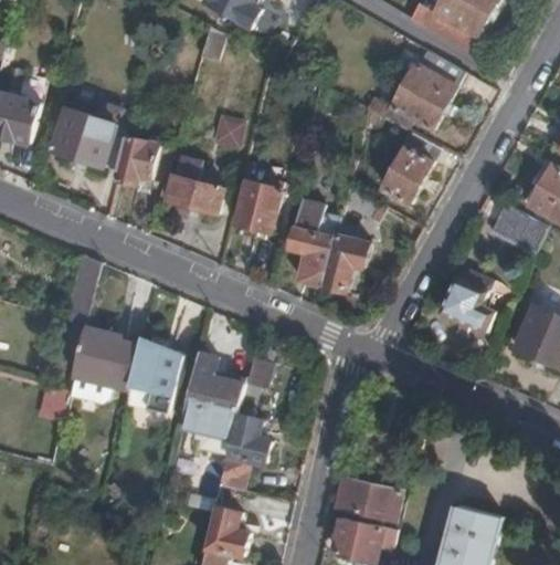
[(202,0),(200,4),(249,30),(259,10),(254,8),(259,0),(202,0)]
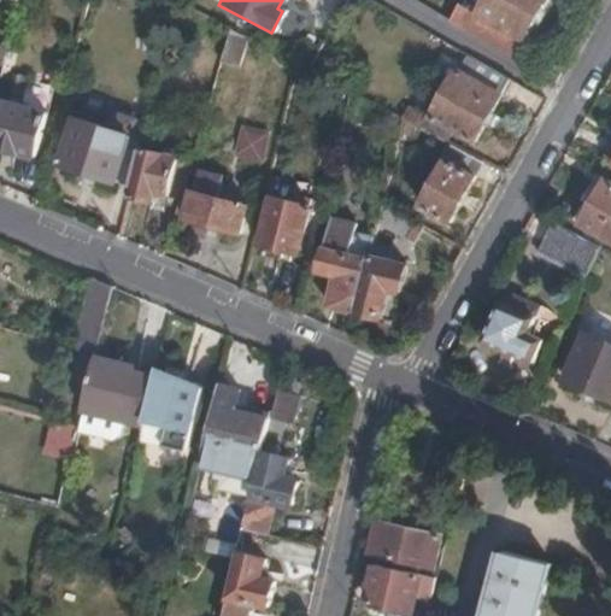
[(482,0),(465,31),(510,57),(540,0),(482,0)]
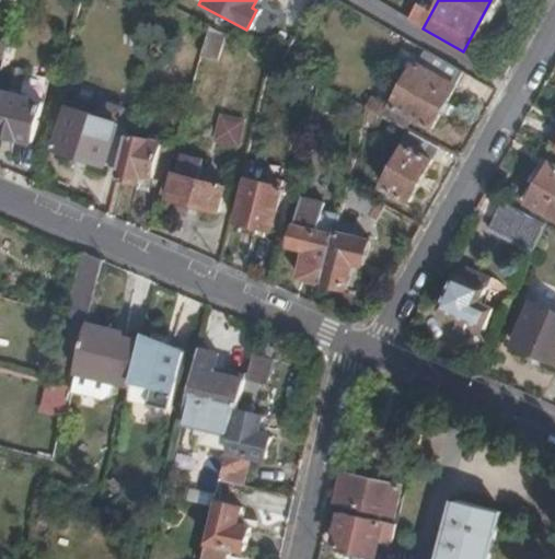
[(222,34),(207,26),(198,55),(215,60),(222,34)]
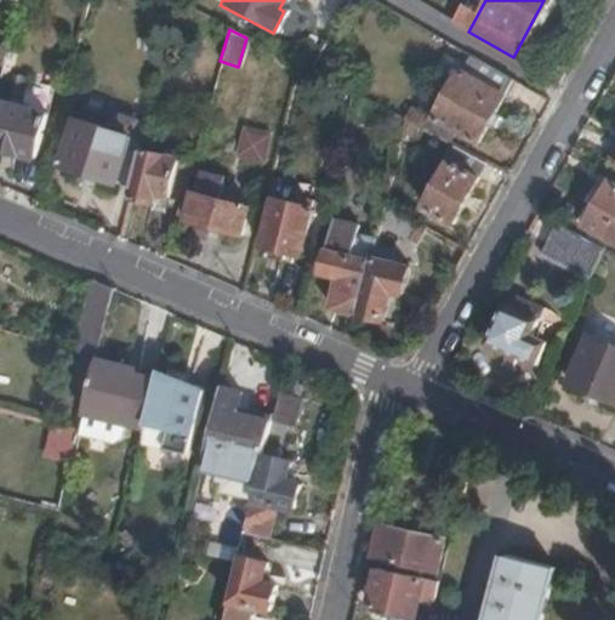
[(454,130),(474,141),(501,94),(510,79),(467,53),(457,70),(432,117),(454,130)]
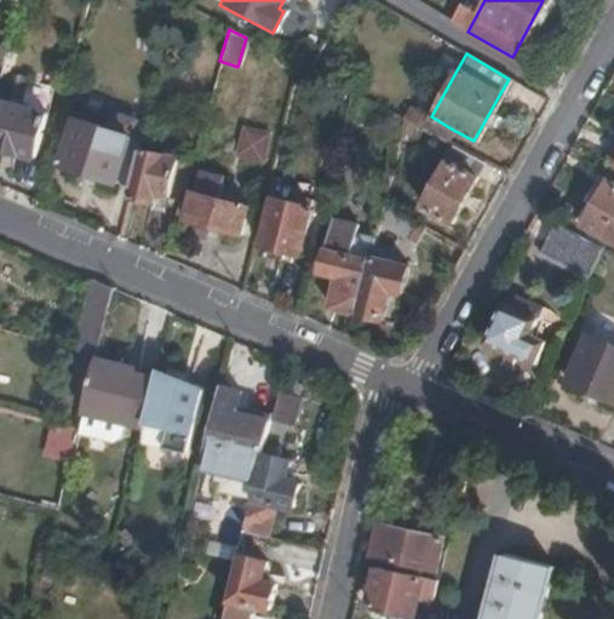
[(44,110),(0,99),(0,148),(32,156),(44,110)]
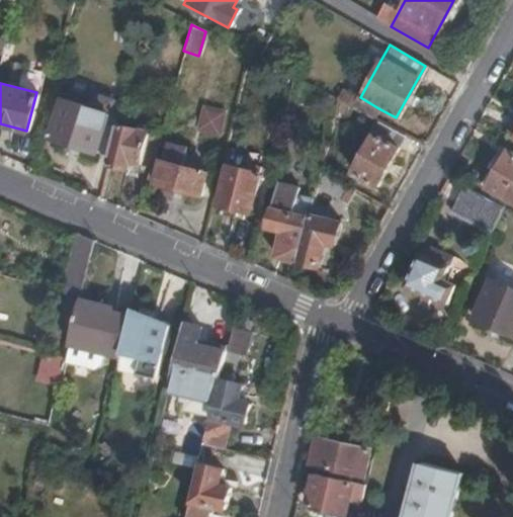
[(347,105),(373,118),(378,108),(360,97),(340,87),(335,99),(347,105)]
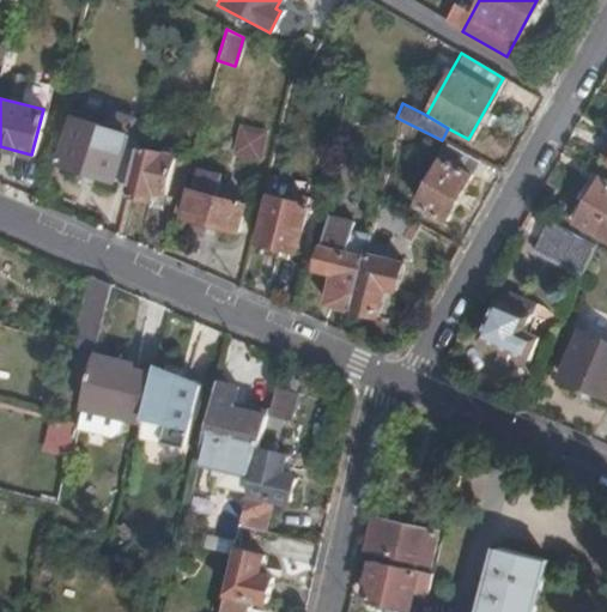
[(72,120),(59,161),(110,179),(128,183),(138,145),(139,141),(125,137),(132,116),(103,108),(96,128),(72,120)]
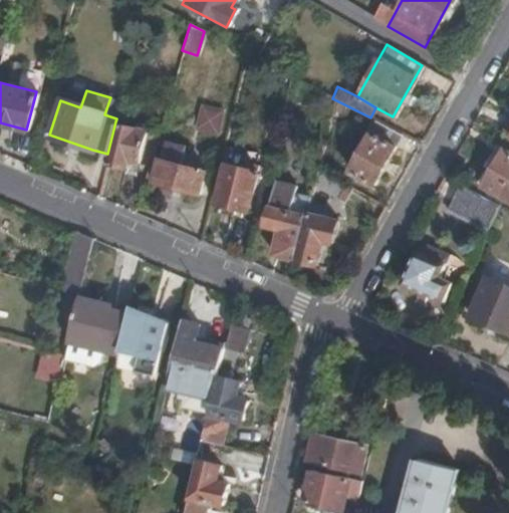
[(341,115),(344,104),(332,98),(328,112),(341,115)]
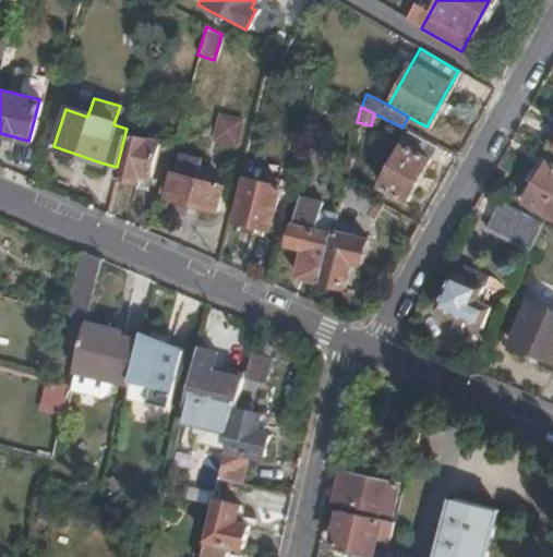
[(235,147),(243,119),(216,110),(207,138),(235,147)]
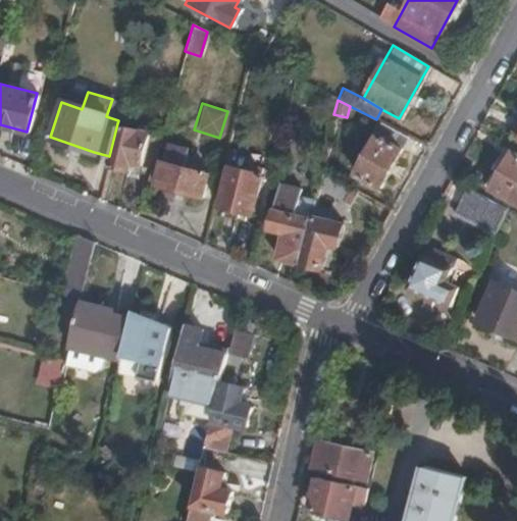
[(147,132),(117,123),(109,156),(107,164),(126,168),(130,162),(139,165),(142,160),(151,162),(158,140),(147,137),(147,132)]
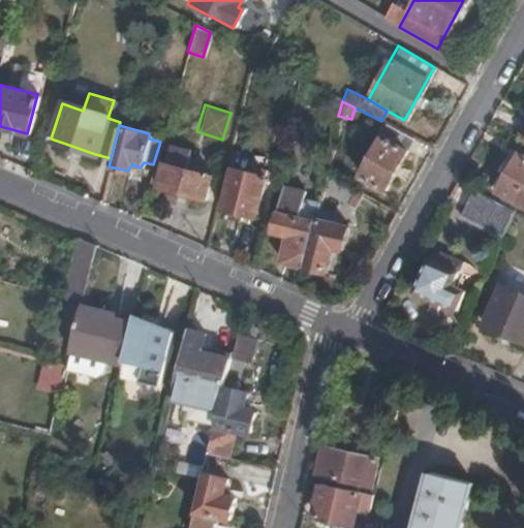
[(383,188),(412,137),(389,125),(361,177),(383,188)]
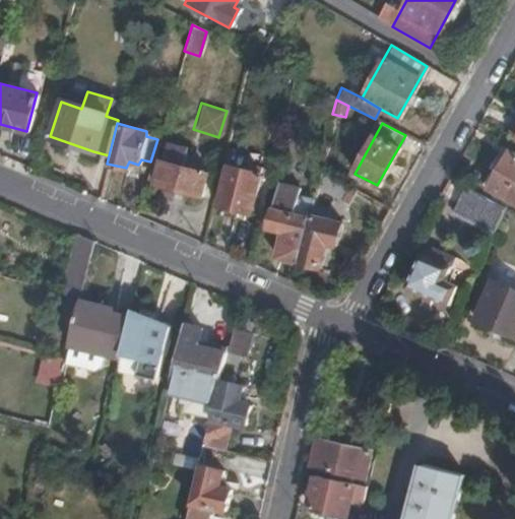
[(180,165),(185,147),(166,142),(154,184),(200,195),(205,173),(180,165)]
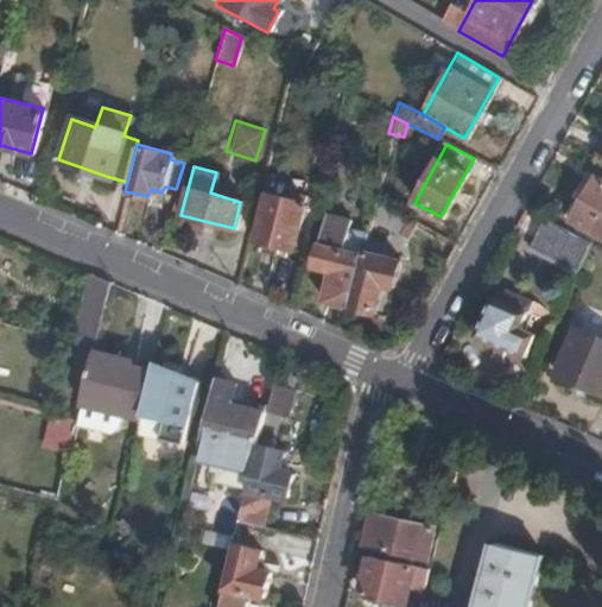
[(601,181),(594,177),(570,220),(601,238),(601,181)]
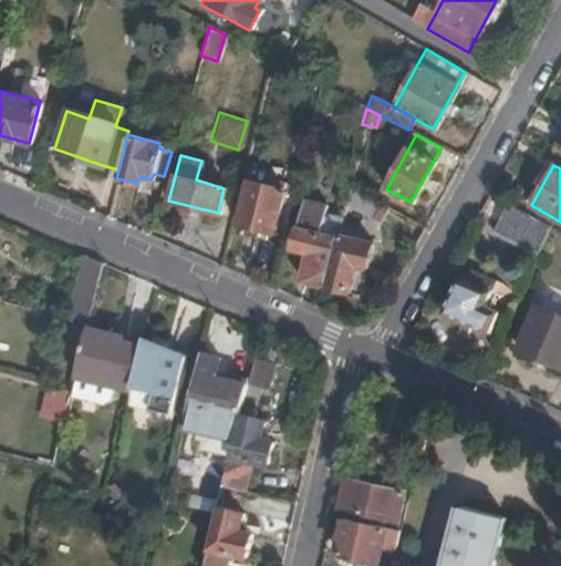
[(141,176),(137,183),(148,186),(151,179),(141,176)]
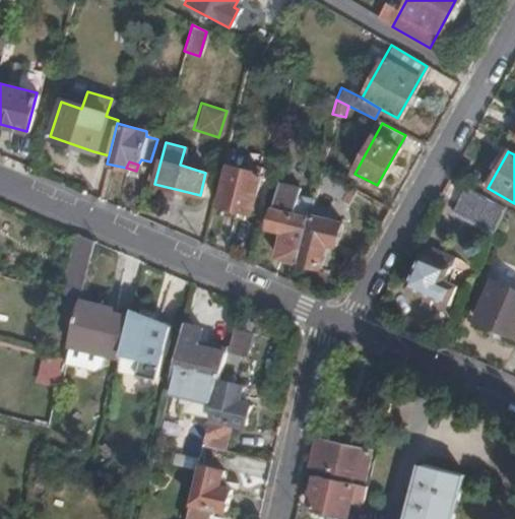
[(250,212),(260,174),(227,166),(217,205),(250,212)]
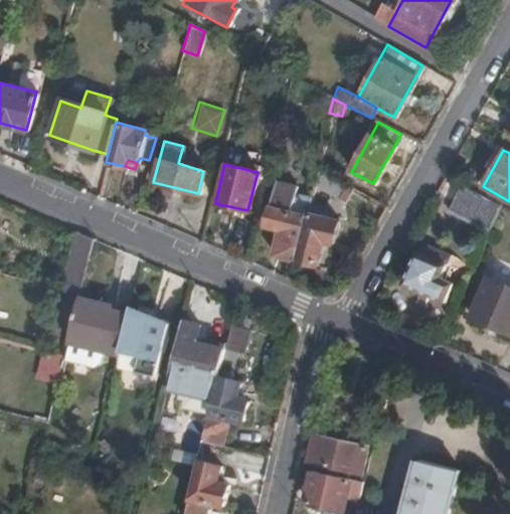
[(337,197),(344,185),(316,171),(313,185),(337,197)]
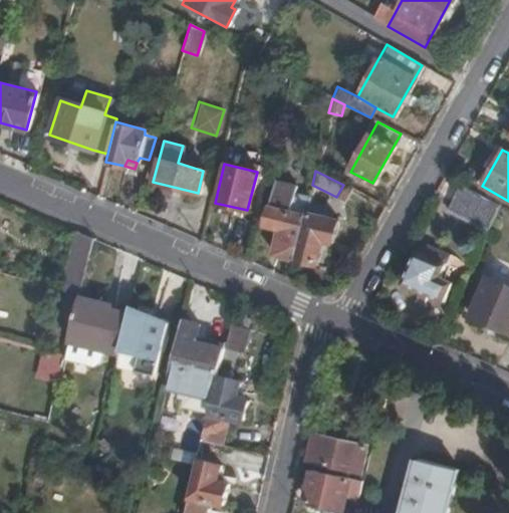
[(274,254),(294,259),(305,213),(309,198),(291,193),(292,185),(276,182),(266,225),(280,228),(274,254)]
